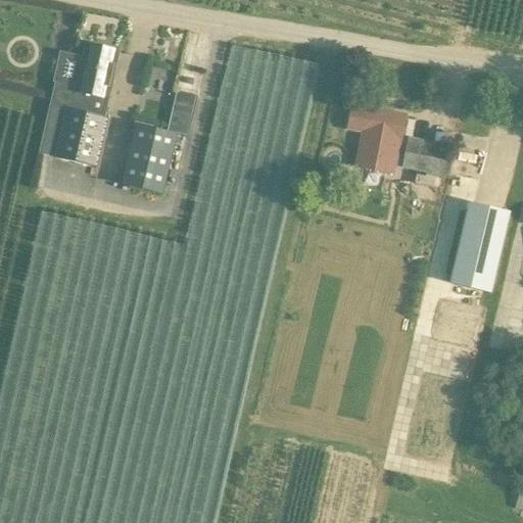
[(55,81),(39,154),(91,168),(102,117),(106,98),(108,99),(119,53),(86,46),(77,86),(55,81)]
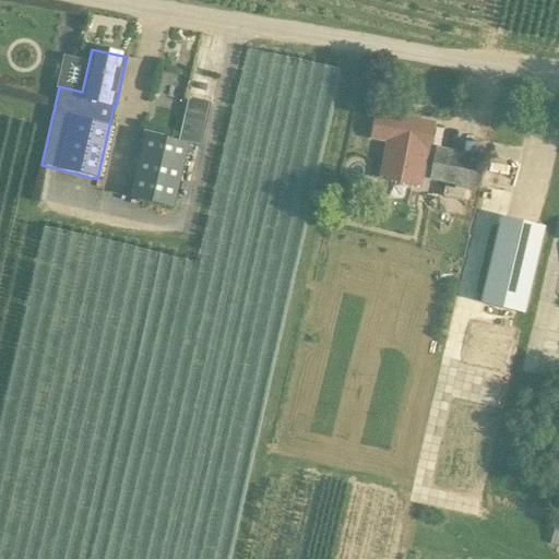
[(188,97),(183,120),(204,126),(210,103),(188,97)]
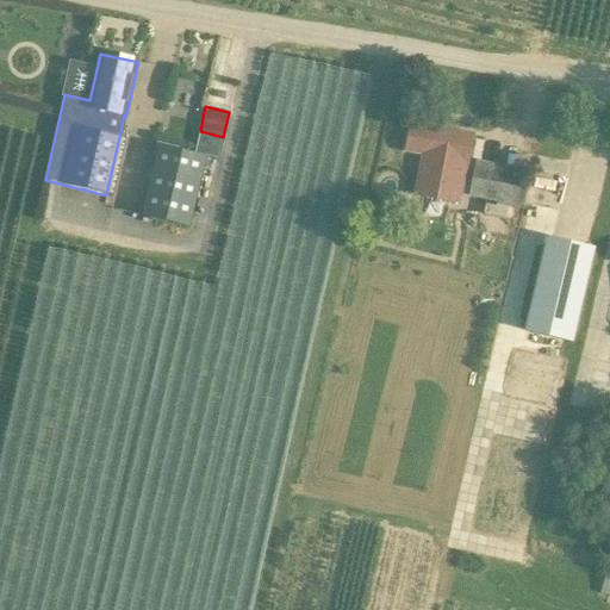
[(418,182),(459,191),(465,161),(466,162),(471,136),(412,124),(408,151),(424,154),(418,182)]
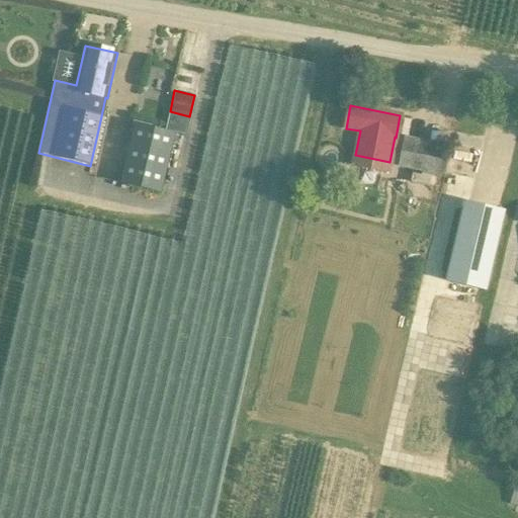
[(135,125),(122,178),(120,184),(160,193),(174,135),(135,125)]
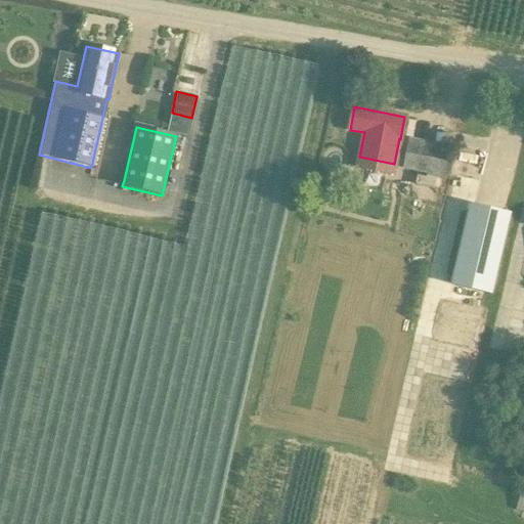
[(408,138),(402,169),(418,172),(442,177),(448,178),(453,149),(448,148),(449,146),(408,138)]
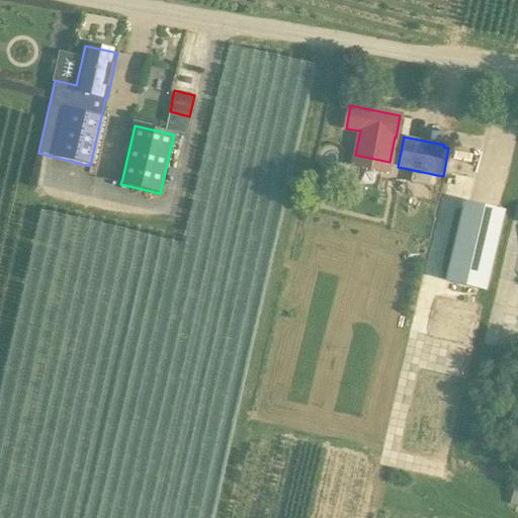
[(504,210),(463,201),(445,281),(487,290),(504,210)]
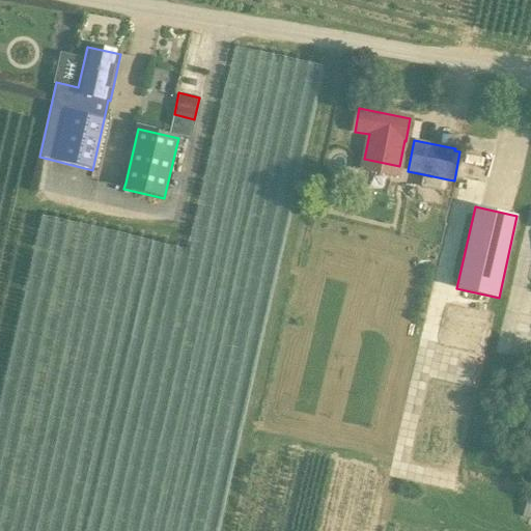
[(530,492),(529,492),(522,518),(530,520),(530,492)]
